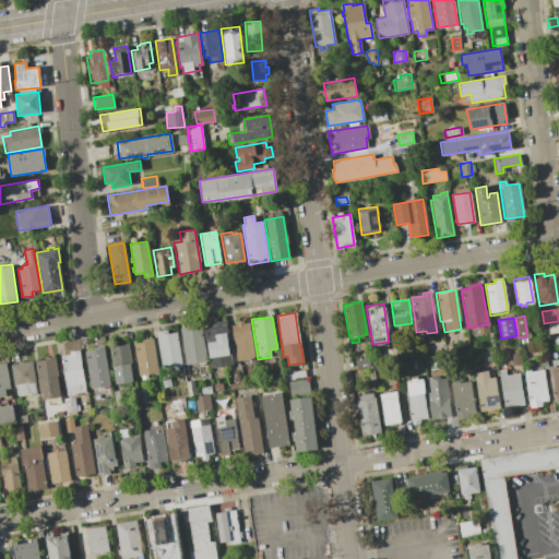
[(203,328),(211,325),(211,322),(225,320),(232,365),(210,368),(203,328)]
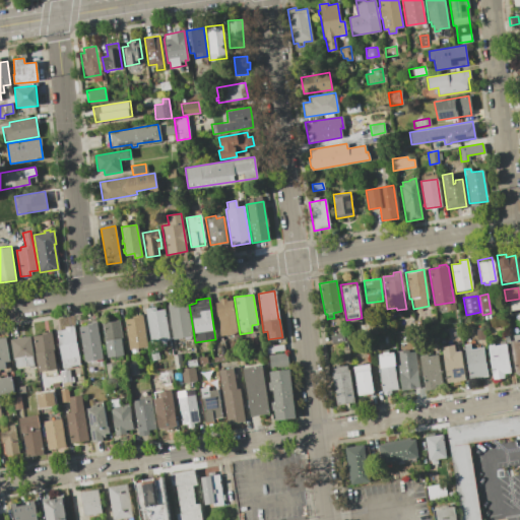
[(219,303),(218,300),(225,299),(226,301),(233,300),(238,333),(236,334),(237,341),(226,343),(225,335),(220,336),(214,303),(219,303)]
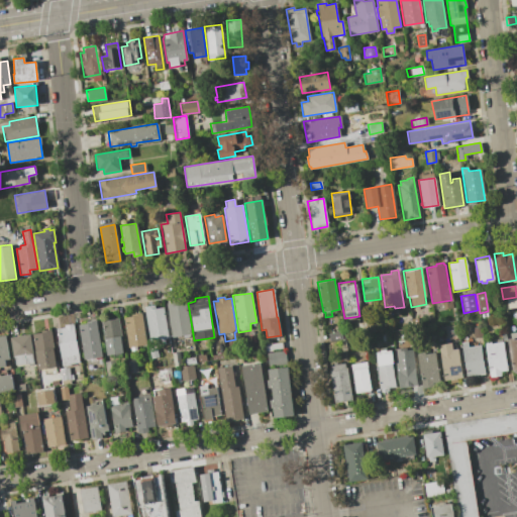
[(516,297),(516,306),(508,308),(507,299),(516,297)]
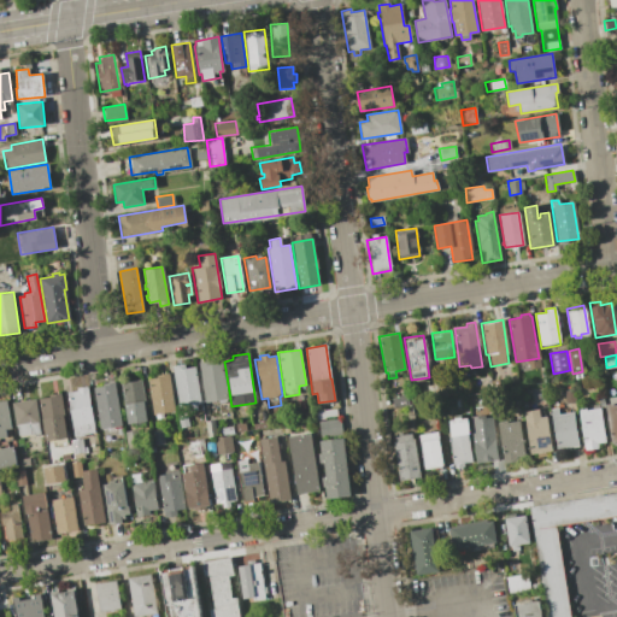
[(212,359),(212,363),(222,362),(228,403),(218,404),(218,400),(205,403),(198,362),(212,359)]
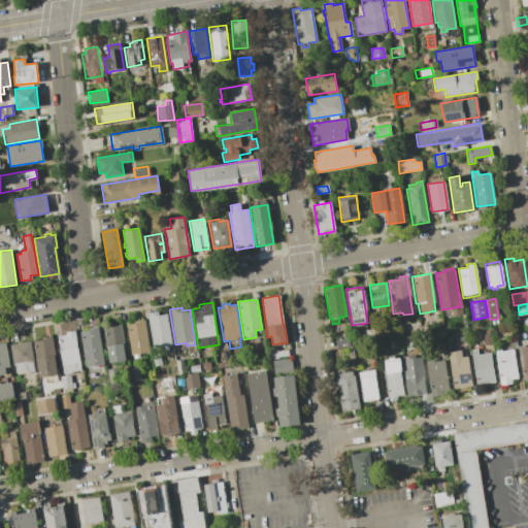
[(158,311),(158,315),(166,314),(171,345),(152,349),(146,314),(158,311)]
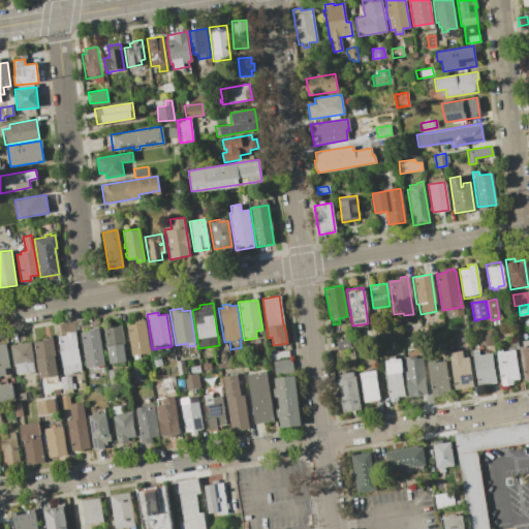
[(133,323),(133,321),(144,319),(150,352),(131,355),(126,324),(133,323)]
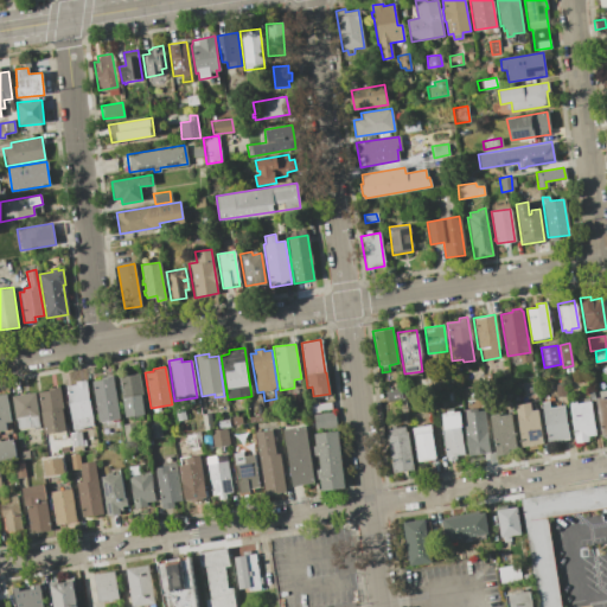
[(139,374),(145,414),(125,416),(119,376),(139,374)]
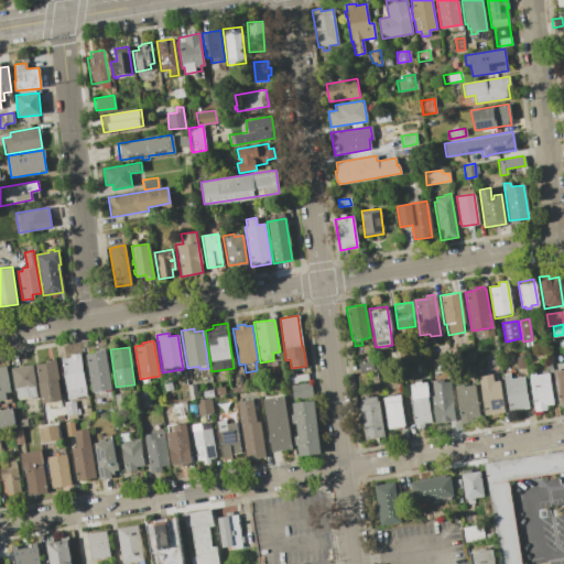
[(93,353),(93,350),(104,348),(111,391),(91,394),(84,354),(93,353)]
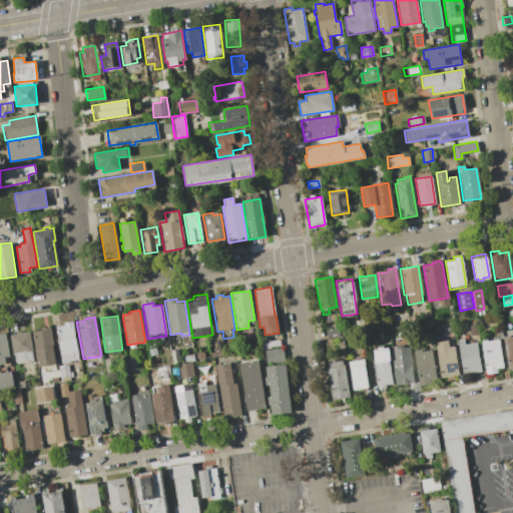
[(452,320),(454,333),(444,335),(442,322),(452,320)]
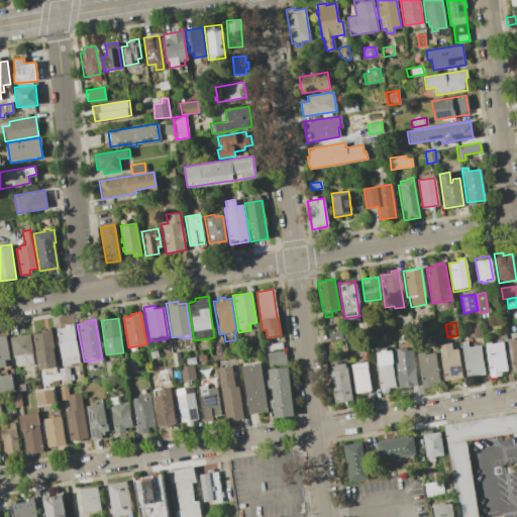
[(64,327),(63,325),(73,324),(79,356),(72,357),(73,365),(62,367),(56,329),(64,327)]
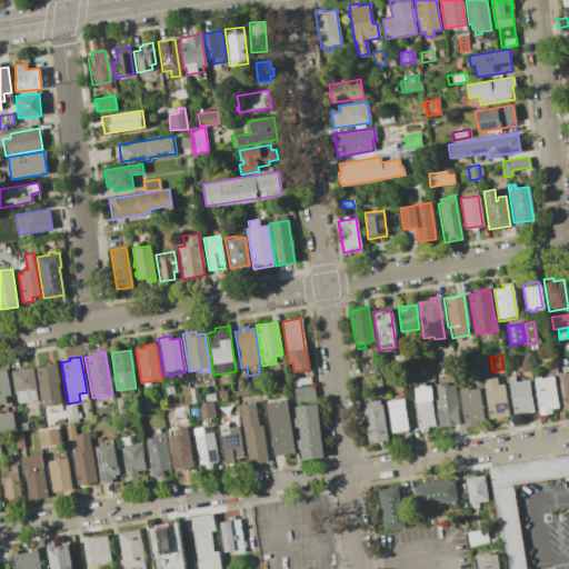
[(528,359),(530,371),(521,372),(519,360),(528,359)]
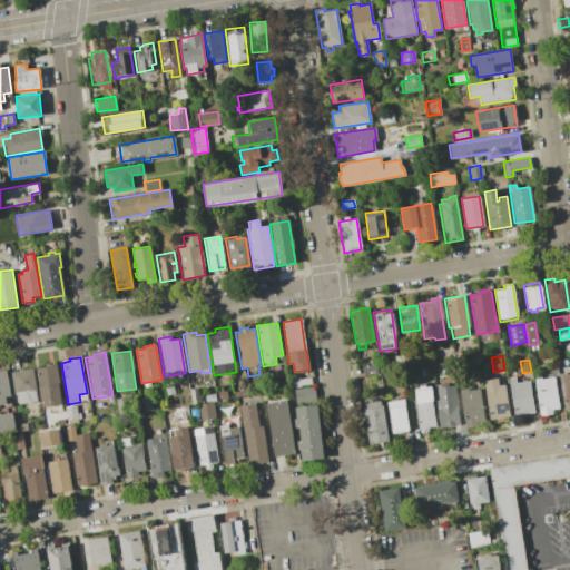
[(47,366),(46,363),(56,362),(59,384),(58,384),(61,403),(59,404),(60,411),(46,413),(45,405),(42,406),(39,387),(38,387),(35,367),(47,366)]
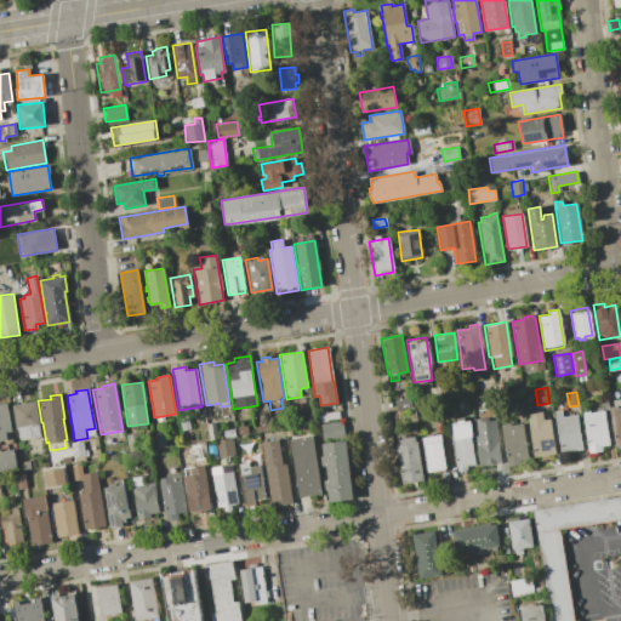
[(409,398),(411,408),(396,410),(393,400),(409,398)]
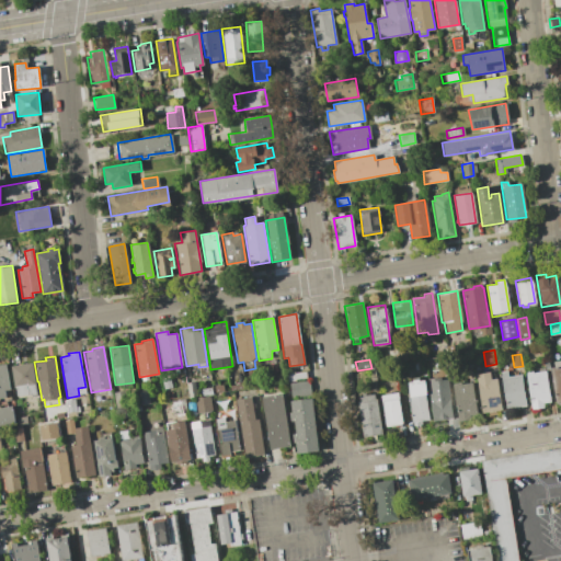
[(32,363),(36,393),(16,397),(14,386),(12,386),(10,366),(32,363)]
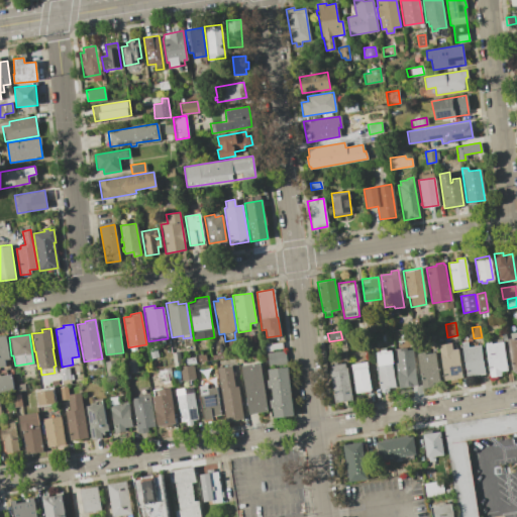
[(0,335),(5,335),(8,358),(3,359),(4,366),(0,366),(0,335)]
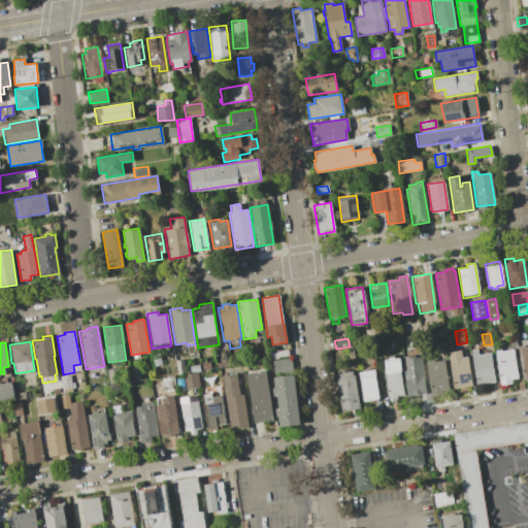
[(517,347),(523,345),(523,347),(527,345),(527,381),(523,382),(517,347)]
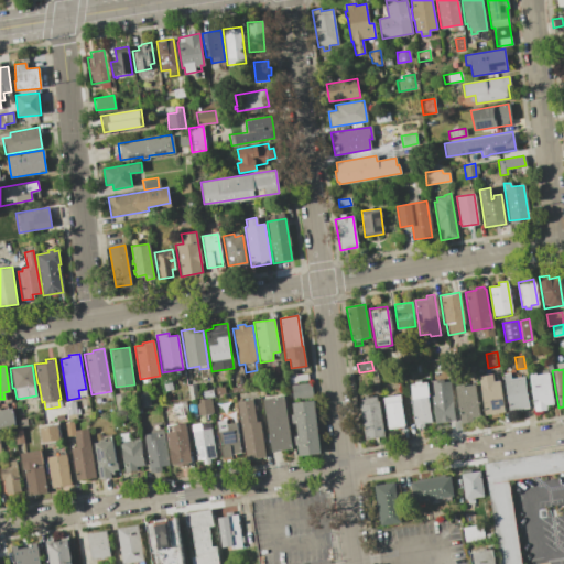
[(509,372),(510,379),(523,377),(529,408),(509,411),(503,373),(509,372)]
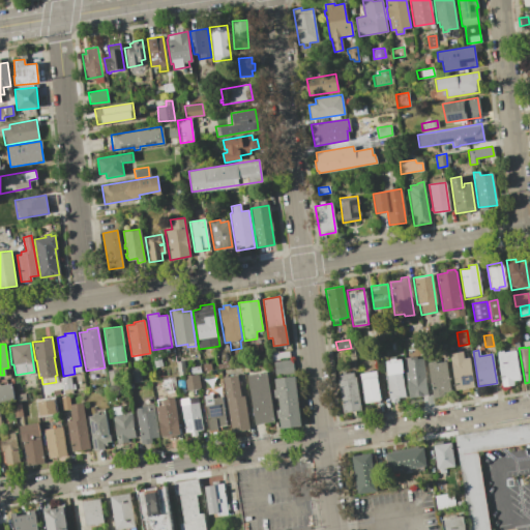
[(497,351),(502,350),(503,352),(516,350),(520,379),(513,380),(513,385),(502,387),(497,351)]
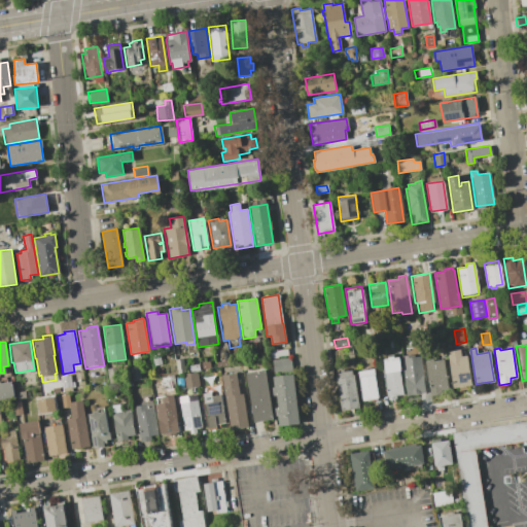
[(459,349),(460,356),(465,355),(469,384),(464,385),(465,388),(458,389),(458,386),(452,387),(447,351),(459,349)]
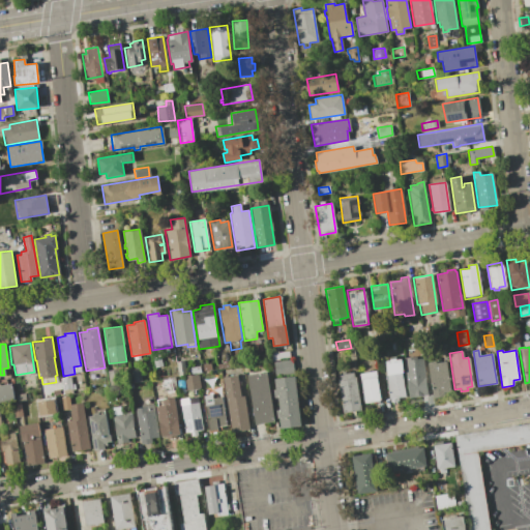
[(413,356),(413,359),(423,358),(428,395),(408,398),(404,357),(413,356)]
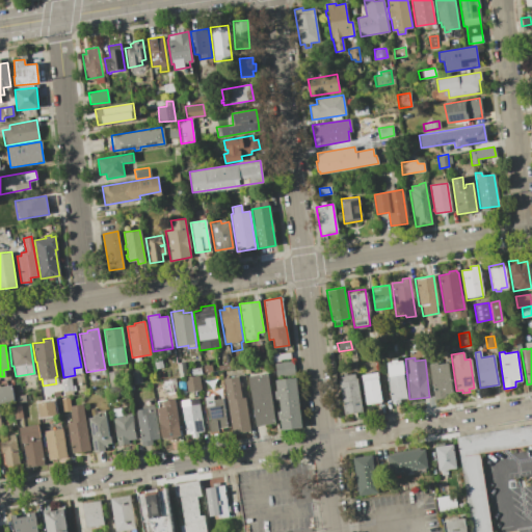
[(293,361),(295,375),(275,377),(273,363),(293,361)]
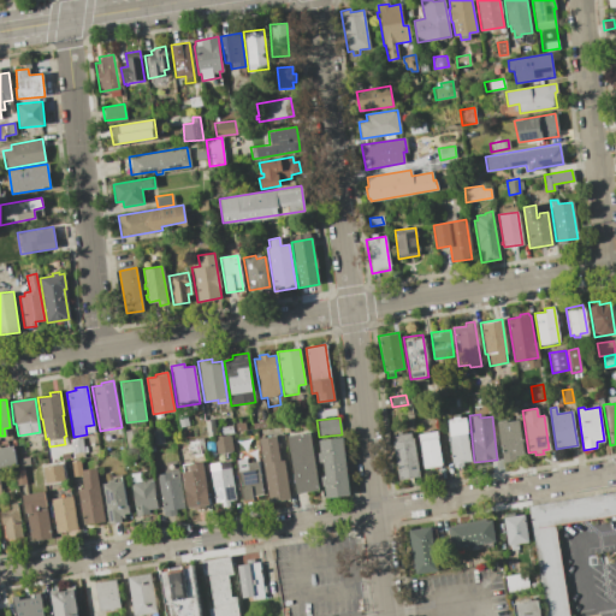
[(452,420),(452,418),(460,418),(460,419),(466,418),(468,433),(466,433),(471,461),(451,463),(448,436),(450,436),(448,420),(452,420)]
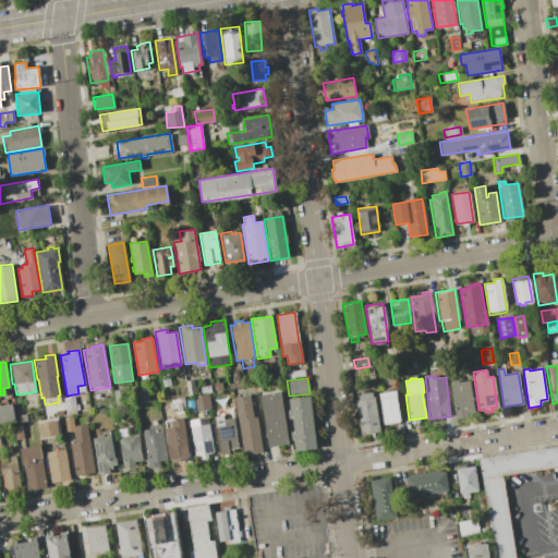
[(193,379),(195,395),(186,396),(184,380),(193,379)]
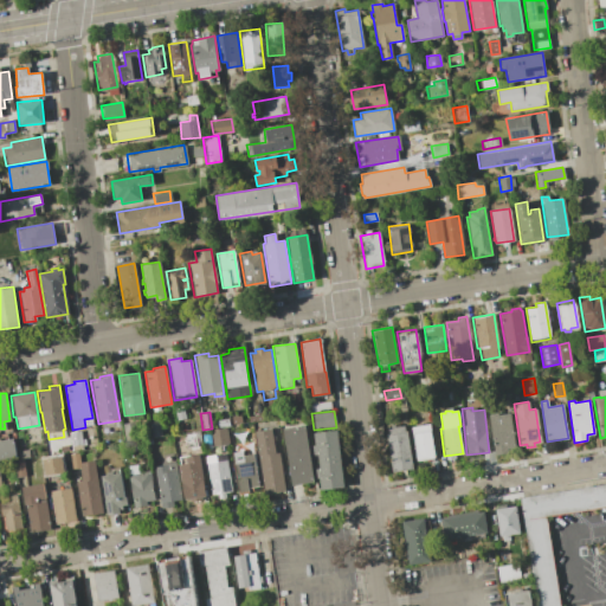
[(496,413),(496,414),(509,413),(514,446),(505,447),(507,452),(494,455),(488,414),(496,413)]
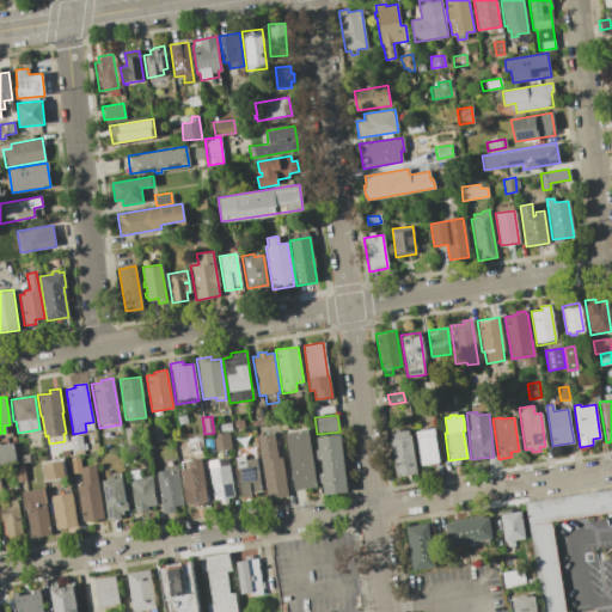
[(219,424),(230,422),(231,429),(219,432),(219,424)]
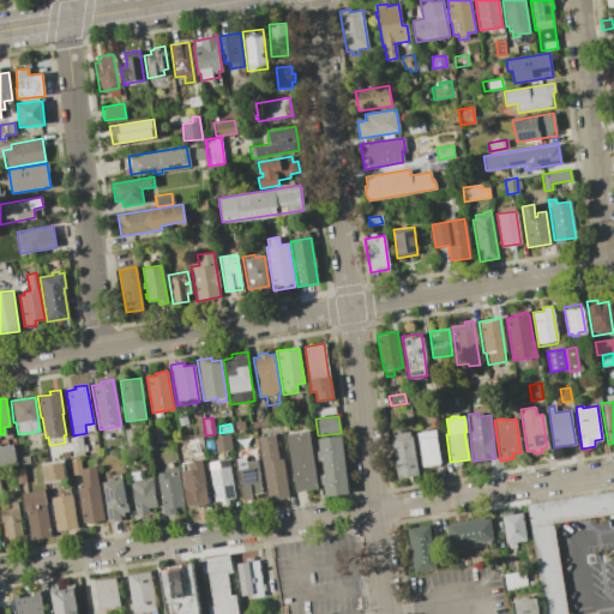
[(162,427),(164,443),(152,444),(151,428),(162,427)]
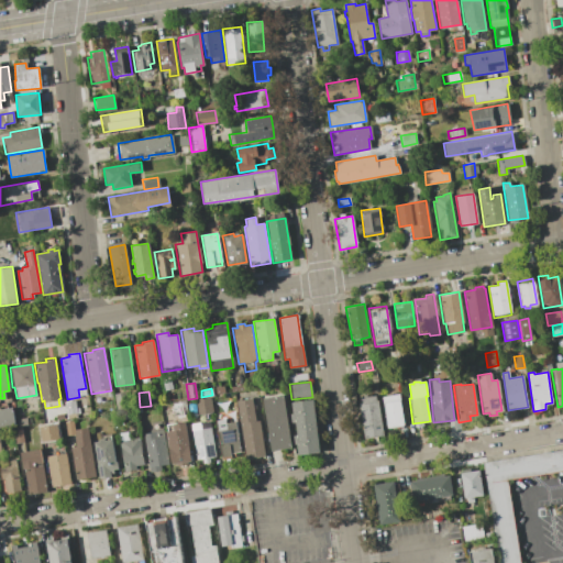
[(124,393),(127,408),(117,410),(113,395),(124,393)]
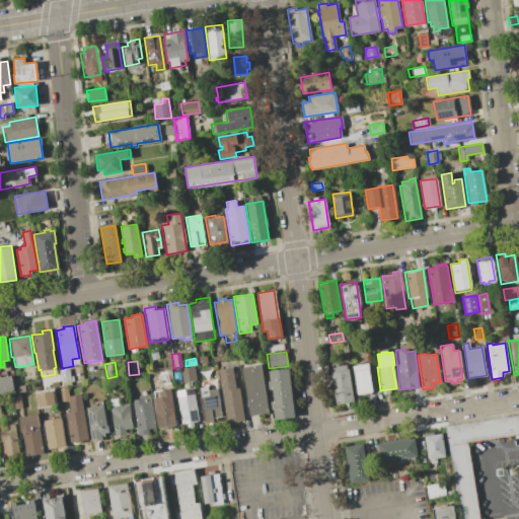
[(367,363),(372,392),(357,394),(352,366),(367,363)]
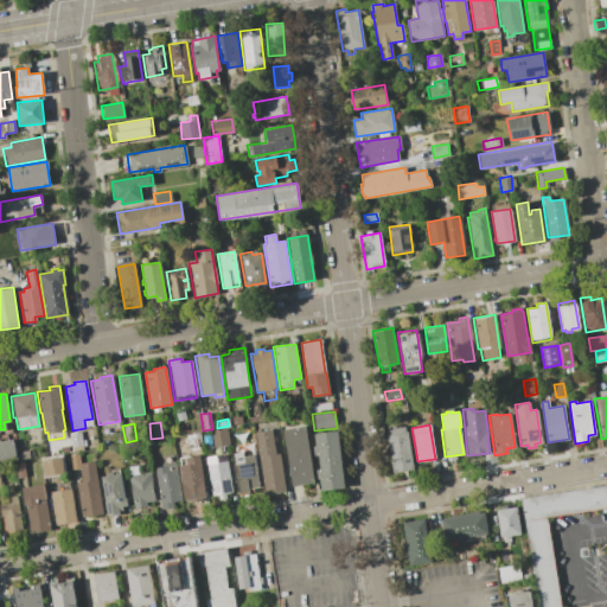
[(304,426),(313,483),(292,486),(282,429),(304,426)]
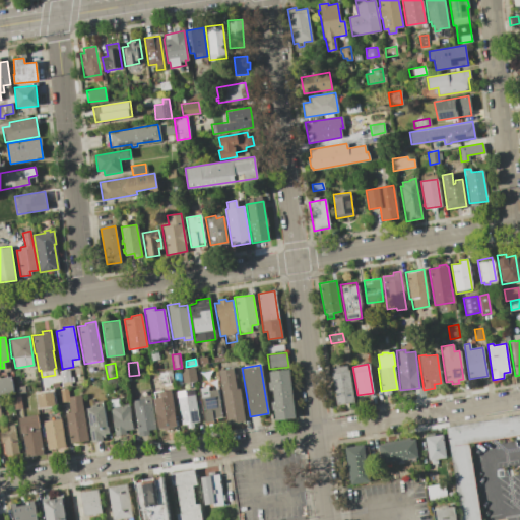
[(333,372),(332,368),(336,368),(335,365),(338,365),(338,367),(347,365),(353,401),(336,404),(331,373),(333,372)]
